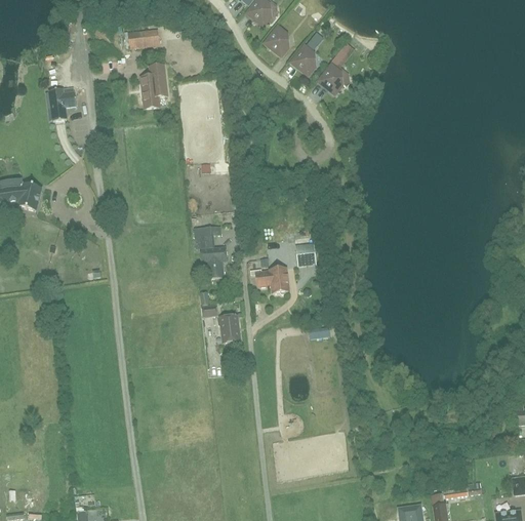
[(257,0),(248,11),(264,23),(271,13),(270,4),(265,0),(257,0)]
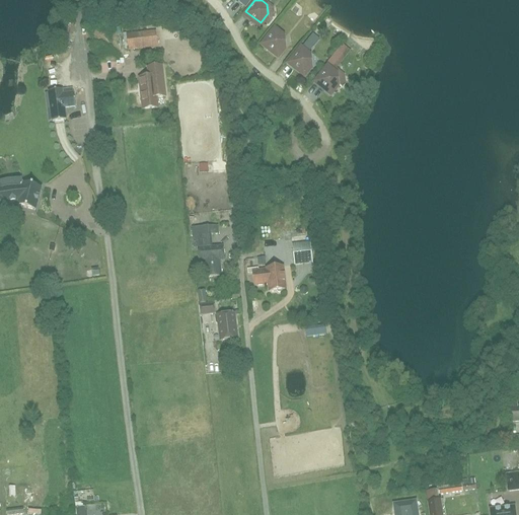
[(275,26),(264,41),(278,53),(285,43),(284,34),(275,26)]
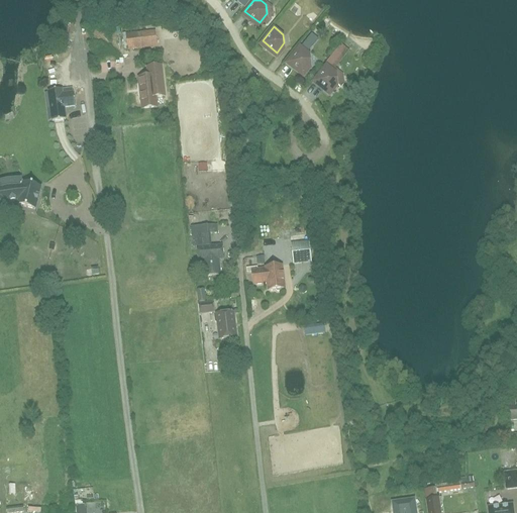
[(134,46),(157,43),(156,27),(126,30),(127,44),(134,44),(134,46)]
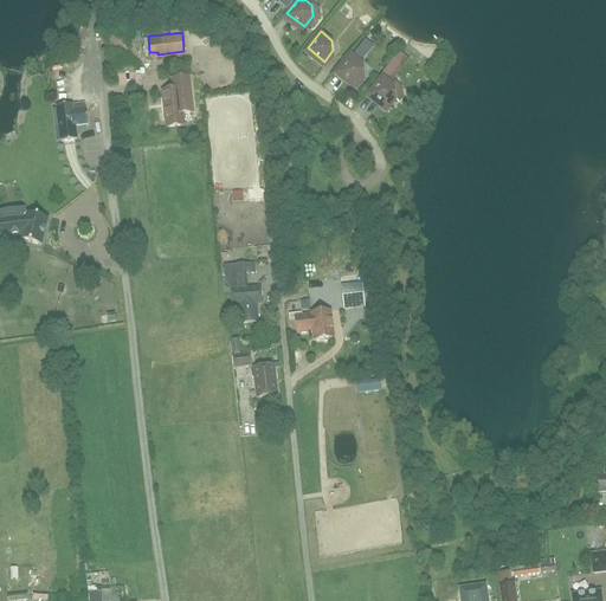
[(393,73),(411,55),(401,46),(384,65),(393,73)]
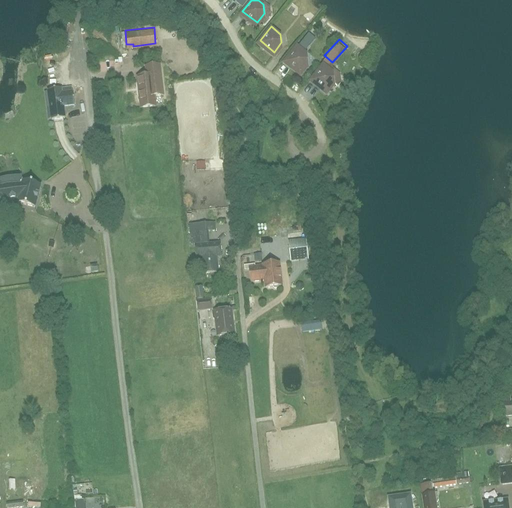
[(297,45),(286,59),(300,70),(307,61),(306,52),(297,45)]
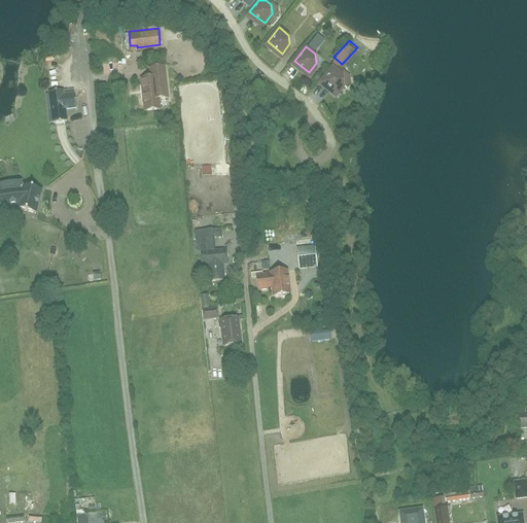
[(148,65),(149,74),(141,75),(145,107),(160,105),(159,96),(169,95),(166,63),(148,65)]
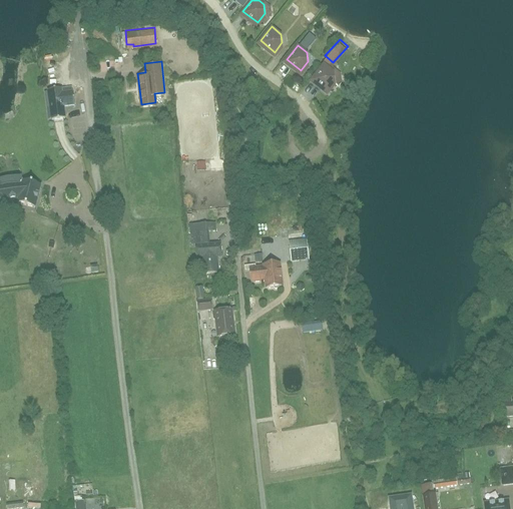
[(324,63),(313,77),(327,89),(335,80),(334,71),(324,63)]
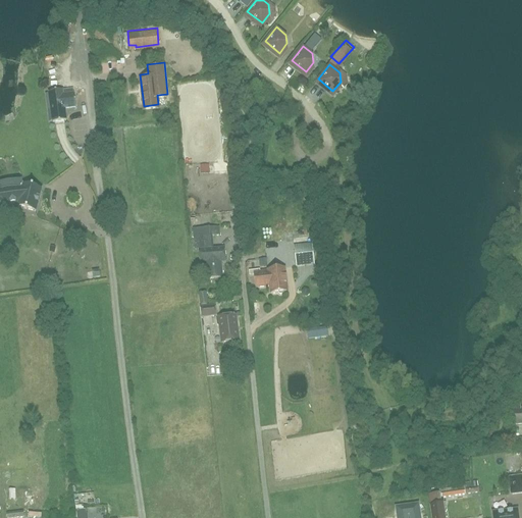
[(62,87),(49,88),(53,118),(66,116),(64,104),(75,103),(74,91),(63,92),(62,87)]
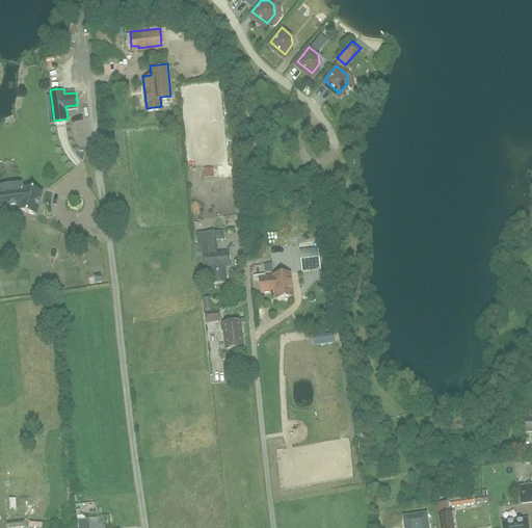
[(36,212),(42,188),(24,184),(23,188),(0,191),(0,211),(8,207),(7,204),(20,202),(19,207),(36,212)]
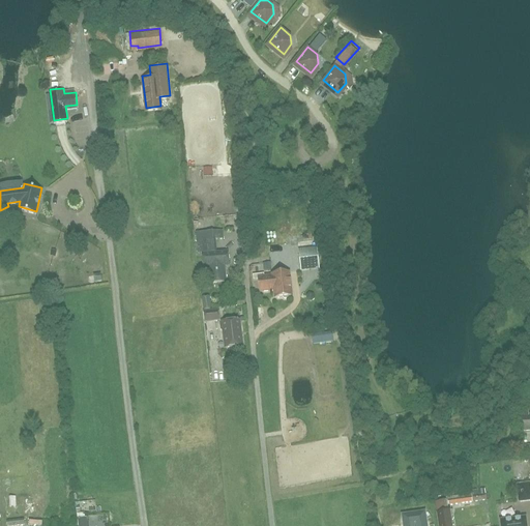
[(204,245),(204,251),(203,251),(204,264),(209,263),(210,280),(226,279),(224,262),(229,262),(228,249),(217,250),(215,230),(213,230),(213,227),(203,228),(203,231),(202,231),(199,231),(200,245),(204,245)]
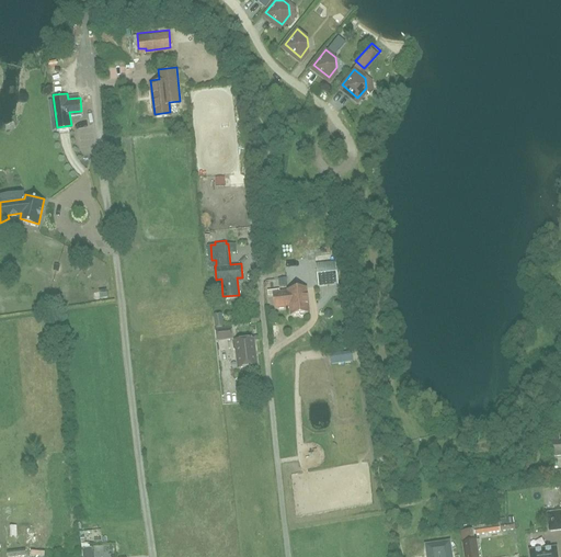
[(338,281),(335,259),(316,261),(318,284),(338,281)]
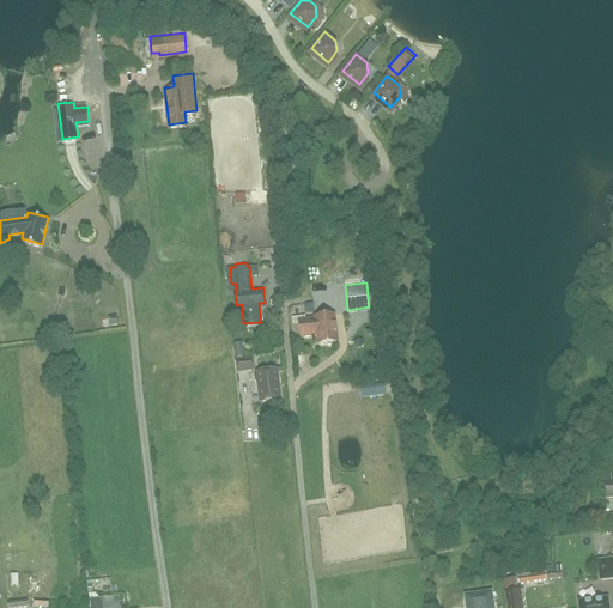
[(303,310),(316,308),(315,298),(302,301),(303,310)]
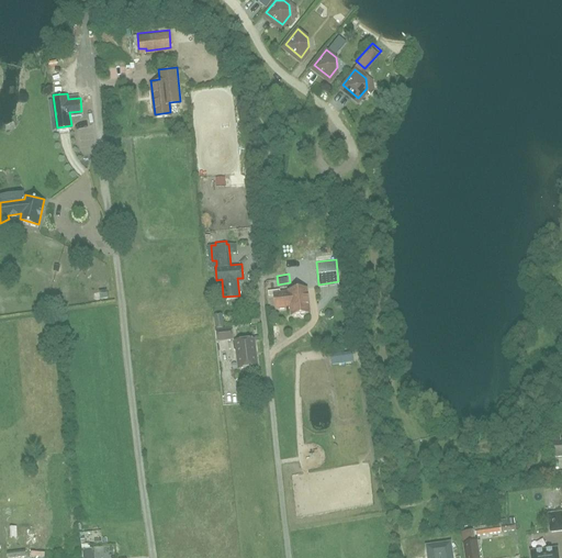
[(308,310),(306,285),(289,287),(289,288),(280,289),(279,287),(268,288),(268,293),(273,292),(274,305),(291,304),(292,312),(300,312),(301,314),(306,313),(307,311),(308,310)]
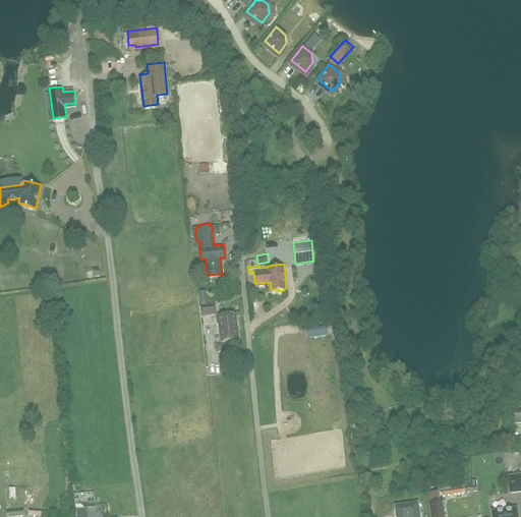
[(200,304),(201,312),(216,311),(215,302),(200,304)]
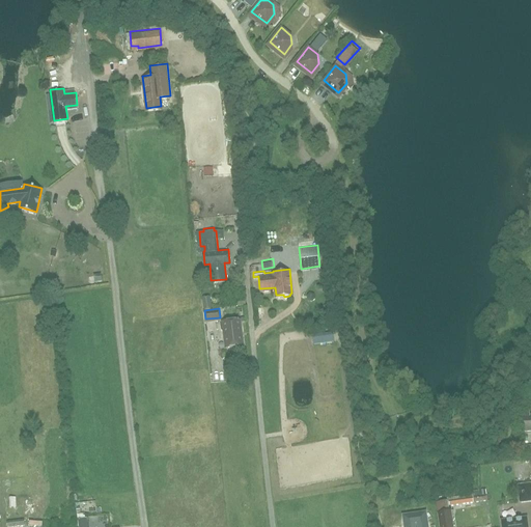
[(243,343),(240,317),(222,320),(222,321),(221,323),(221,327),(223,328),(225,345),(243,343)]
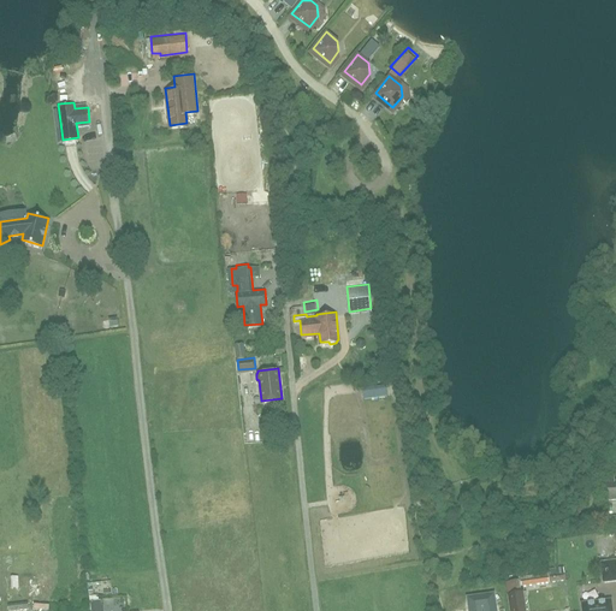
[(606,474),(606,482),(605,482),(608,498),(615,497),(615,480),(615,481),(614,473),(606,474)]
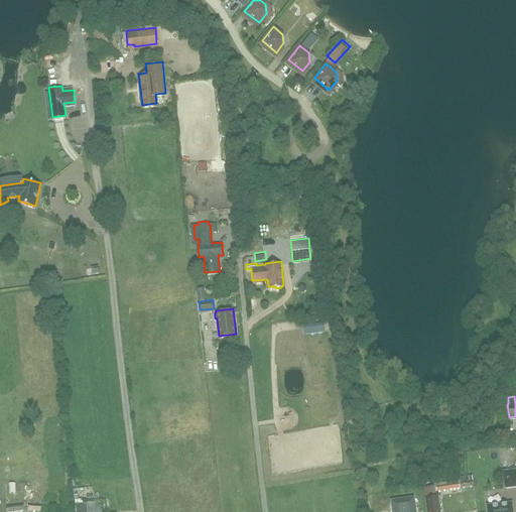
[(434,482),(435,487),(460,482),(459,477),(434,482)]
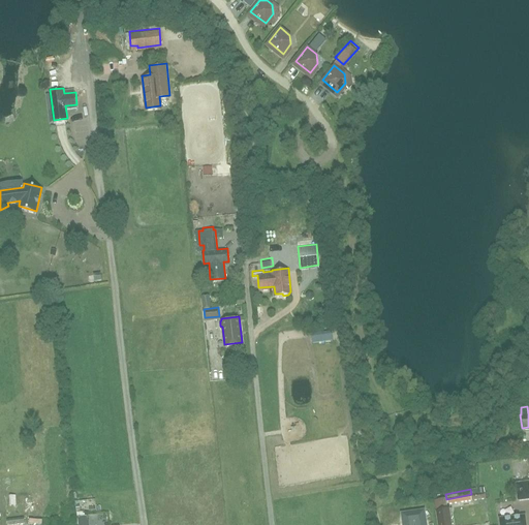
[(438,524),(452,524),(448,506),(447,507),(445,496),(434,498),(438,524)]
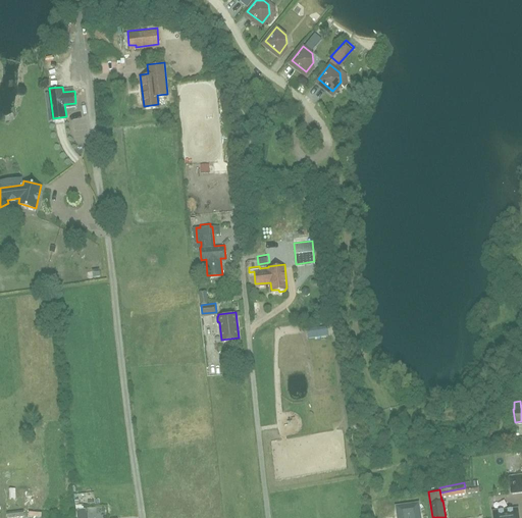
[(419,517),(418,503),(398,506),(399,517),(419,517)]
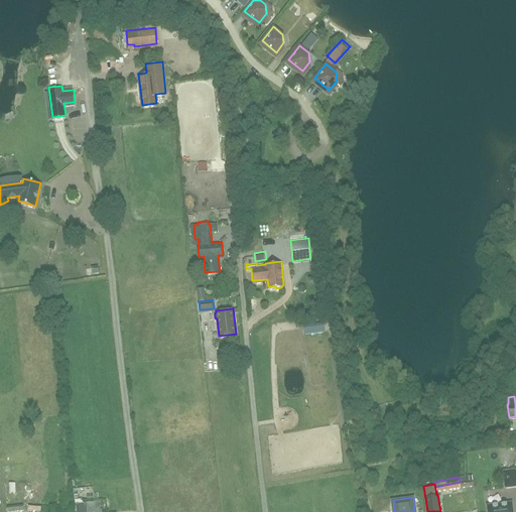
[(488,511),(512,511),(511,501),(488,503),(488,511)]
